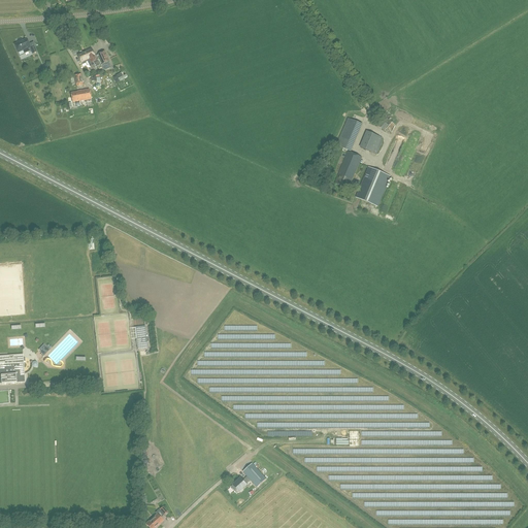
[(27,39),(14,44),(18,53),(23,51),(24,54),(31,51),(32,54),(36,53),(34,46),(31,48),(30,47),(27,39)]
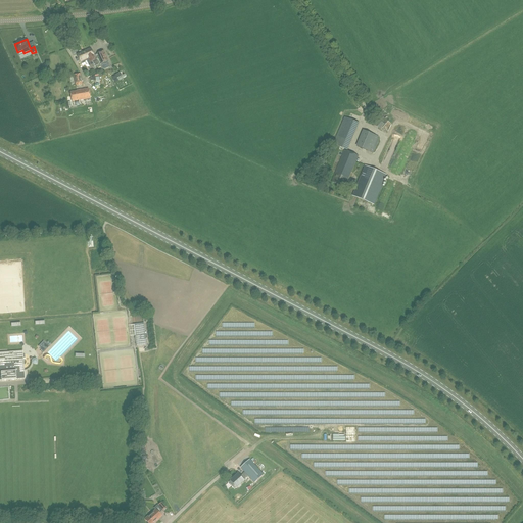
[(90,48),(84,51),(86,55),(87,54),(88,55),(87,56),(88,59),(89,59),(90,62),(92,61),(92,62),(93,62),(94,63),(93,64),(94,66),(99,64),(97,60),(96,60),(90,48)]
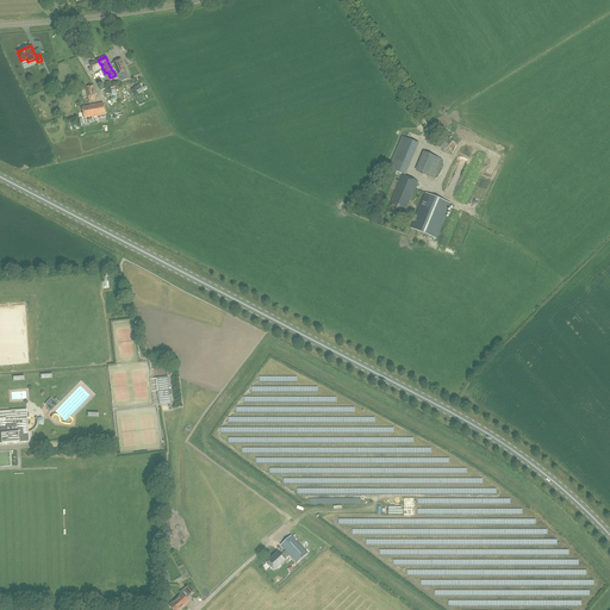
[(100,64),(98,60),(89,63),(93,72),(94,72),(95,73),(103,69),(101,66),(103,64),(101,63),(100,64)]
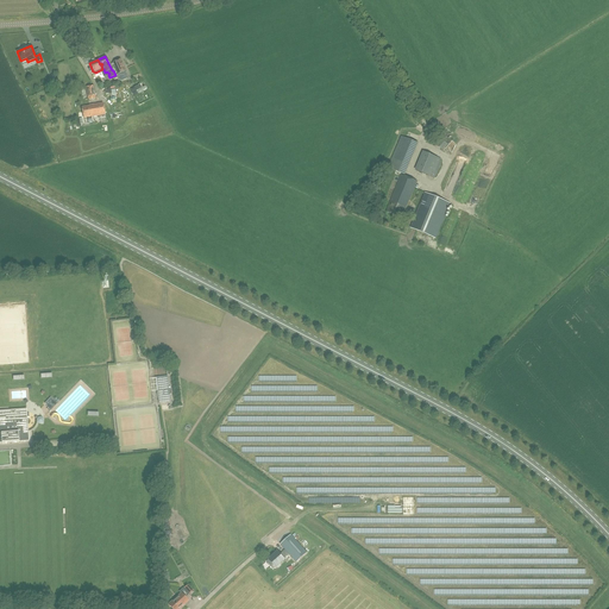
[(125,70),(120,60),(113,62),(118,74),(125,70)]
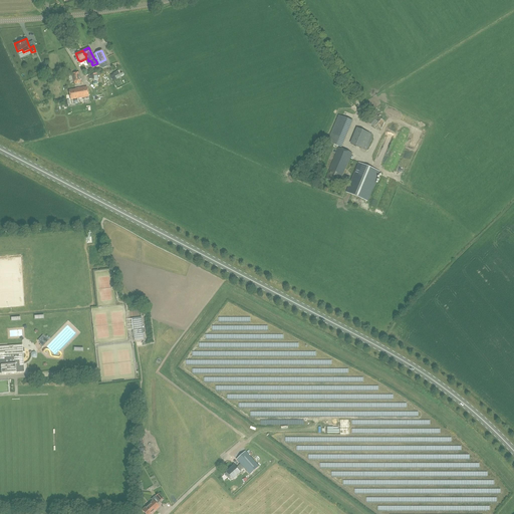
[(80,83),(78,72),(72,73),(73,84),(80,83)]
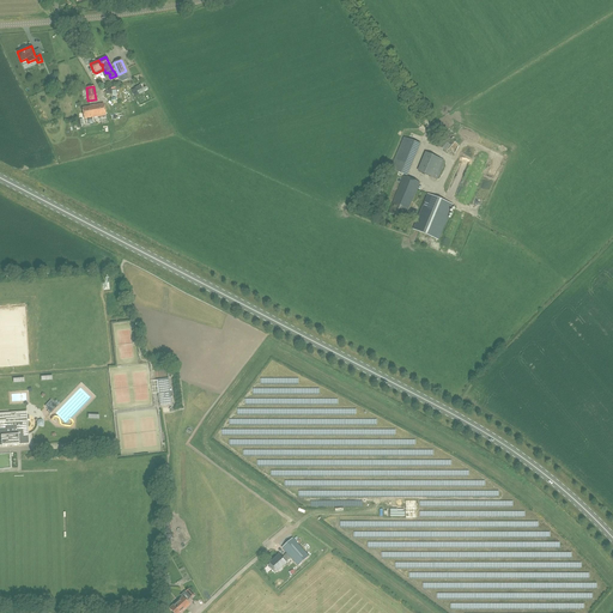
[(92,117),(93,117),(105,115),(104,103),(90,107),(82,108),(84,119),(92,117)]
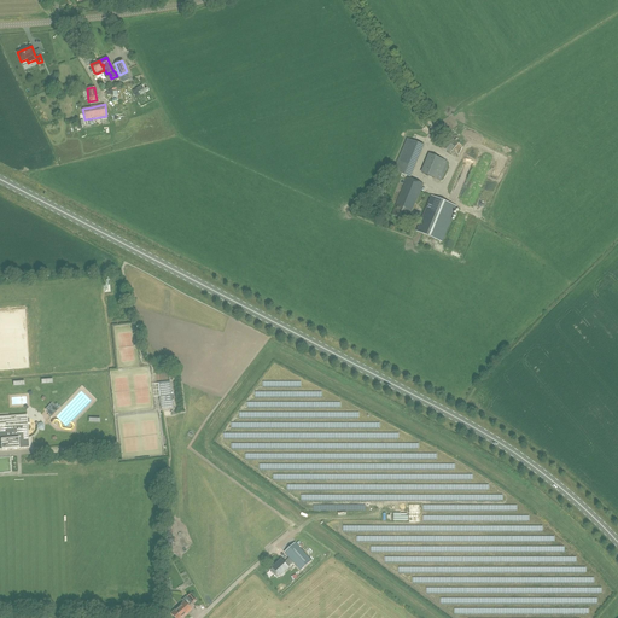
[(452,140),(445,146),(452,152),(458,146),(452,140)]
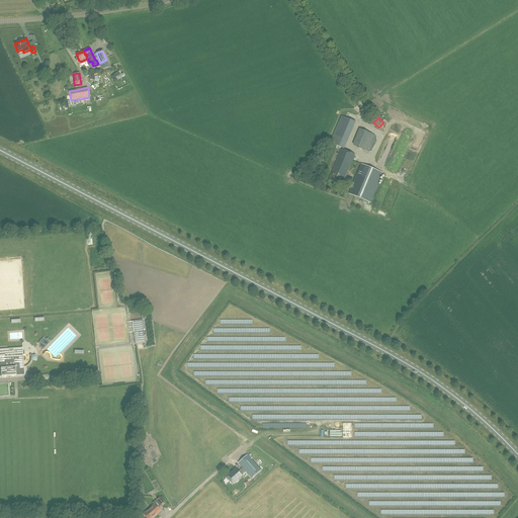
[(368,151),(374,135),(360,130),(354,145),(368,151)]
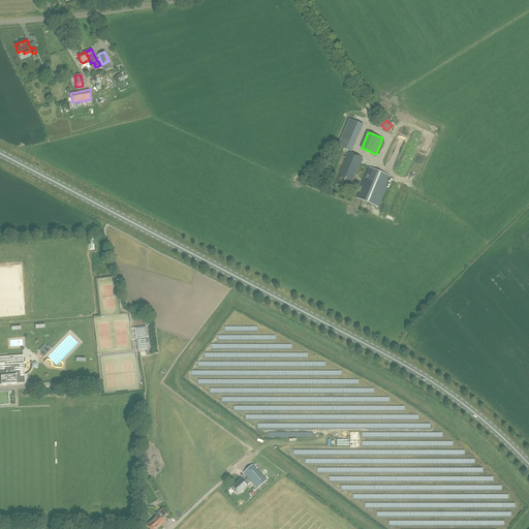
[(338,145),(351,151),(354,143),(341,137),(338,145)]
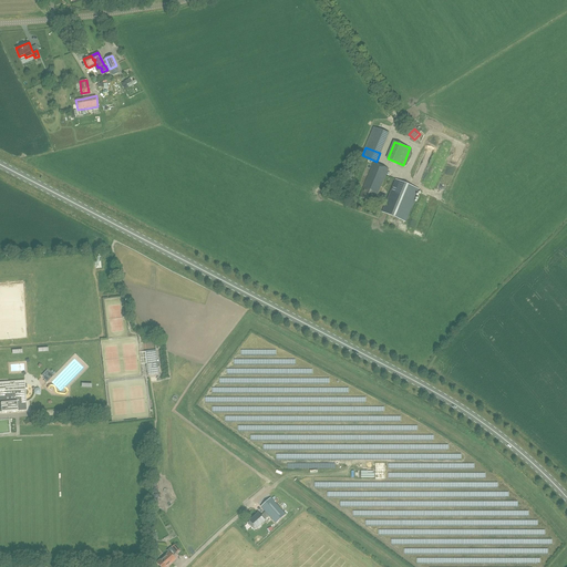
[(374,203),(389,168),(374,163),(360,197),(374,203)]
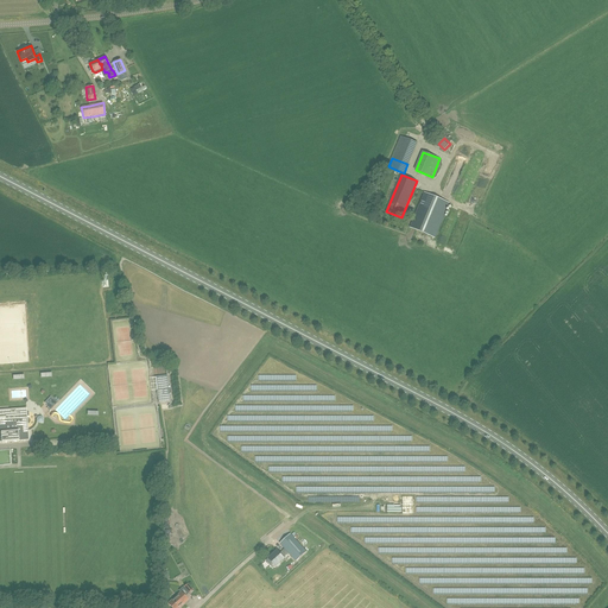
[(449,203),(443,201),(424,192),(410,227),(434,238),(449,203)]
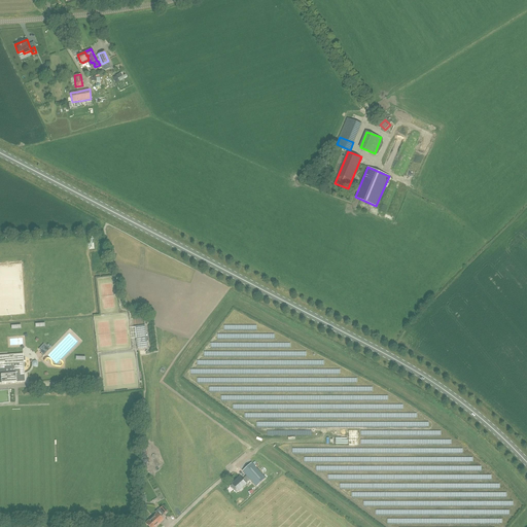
[(145,325),(135,327),(136,338),(138,338),(138,341),(137,342),(138,345),(137,345),(137,349),(147,347),(145,325)]
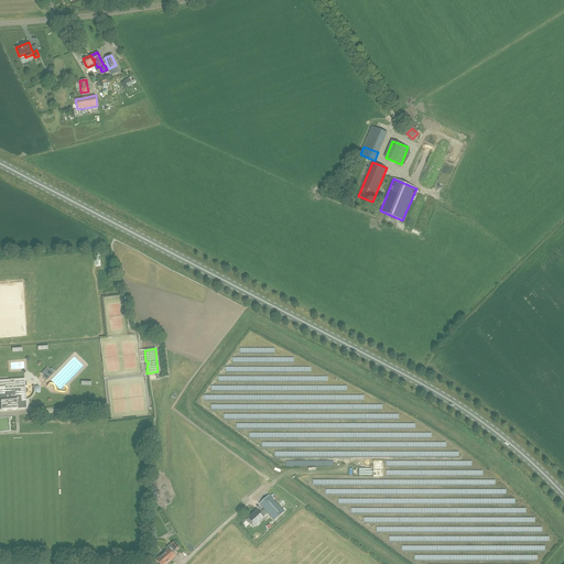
[(50,370),(43,377),(46,380),(53,373),(50,370)]
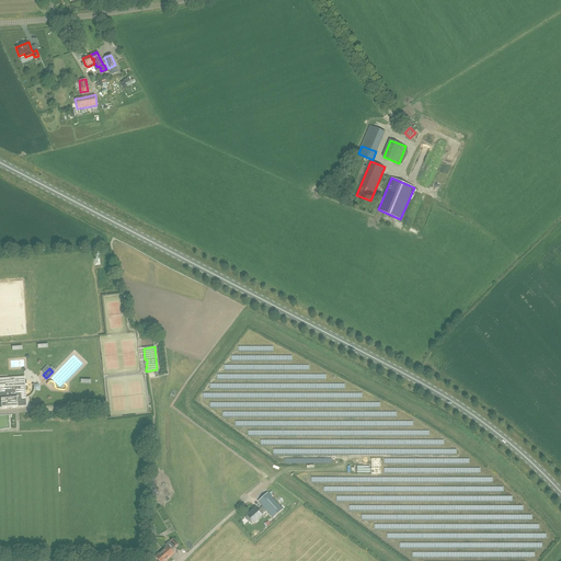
[(18,407),(26,407),(24,377),(0,378),(0,408),(1,409),(18,408),(18,407)]
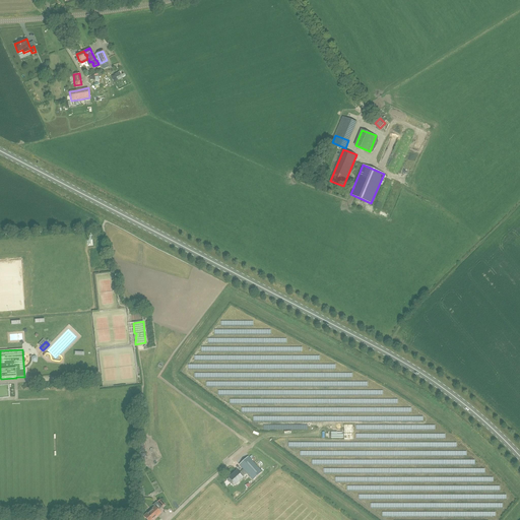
[(334,435),(334,430),(330,430),(330,439),(344,439),(344,435),(334,435)]
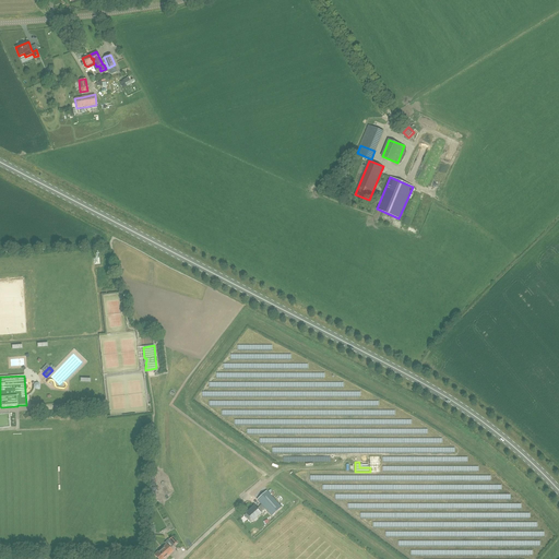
[(256,498),(261,504),(264,509),(269,513),(278,504),(264,488),(254,497),(256,498)]
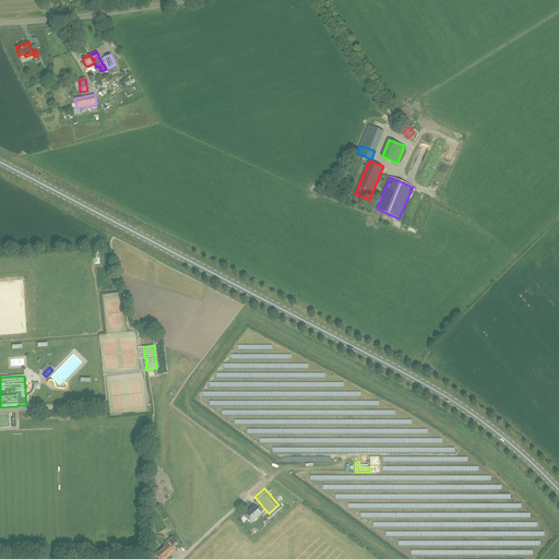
[(293,511),(305,501),(300,496),(295,500),(294,498),(292,499),(289,497),(272,511),(276,516),(282,512),(283,512),(289,507),(293,511)]
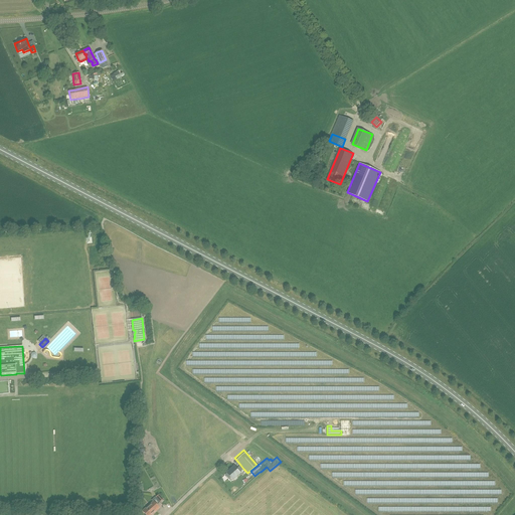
[(239,472),(243,469),(240,465),(236,469),(234,467),(226,473),(233,480),(240,473),(239,472)]
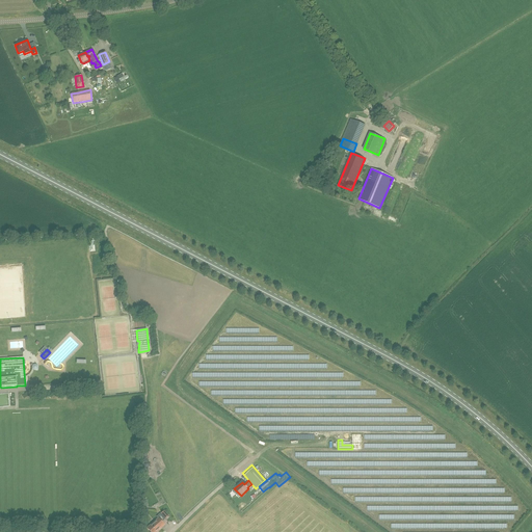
[(150,531),(156,531),(164,525),(158,517),(147,528),(150,531)]
